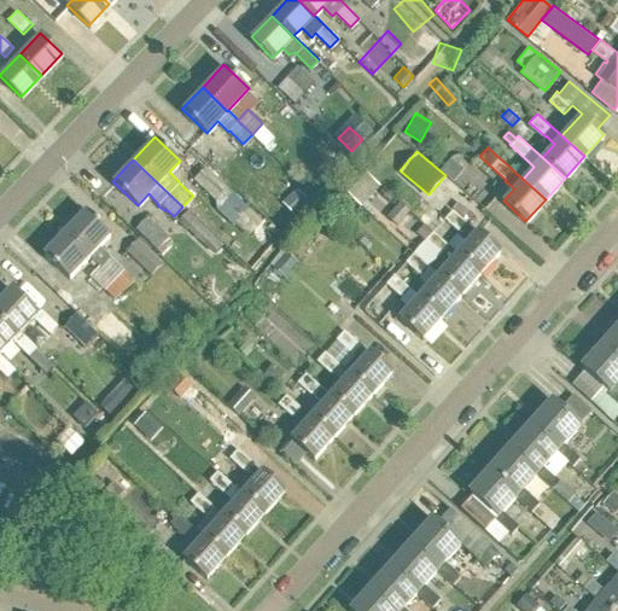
[(205,164),(193,176),(221,203),(217,207),(233,221),(246,234),(261,220),(248,207),(233,192),(234,191),(205,164)]
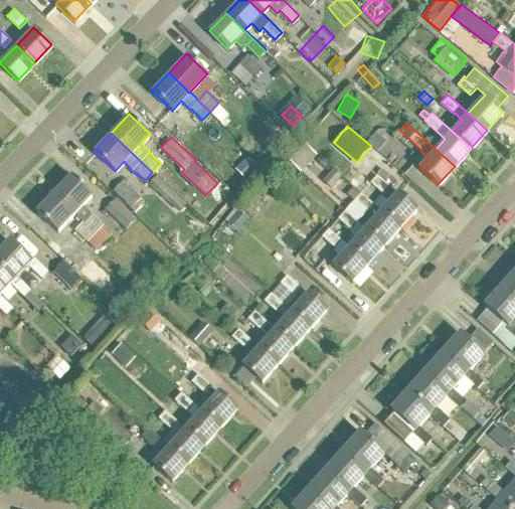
[(285,155),(302,170),(317,153),(300,138),(285,155)]
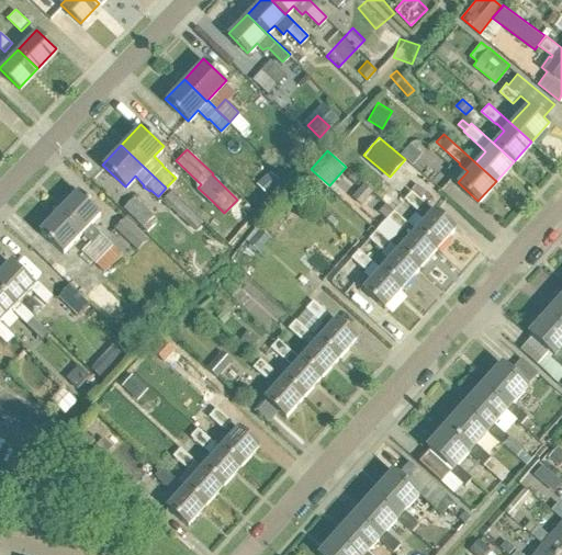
[(268,165),(255,178),(266,189),(279,176),(268,165)]
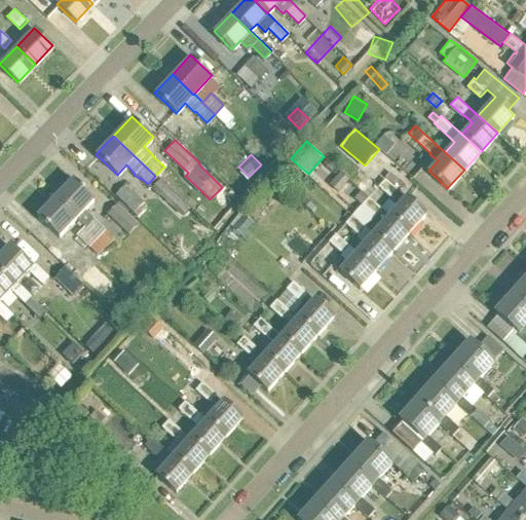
[(337,189),(348,177),(340,170),(329,182),(337,189)]
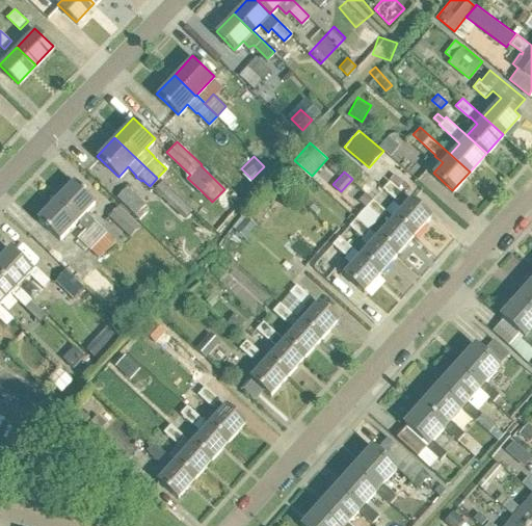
[(430,215),(410,198),(390,179),(382,187),(403,206),(394,216),(414,234),(430,215)]
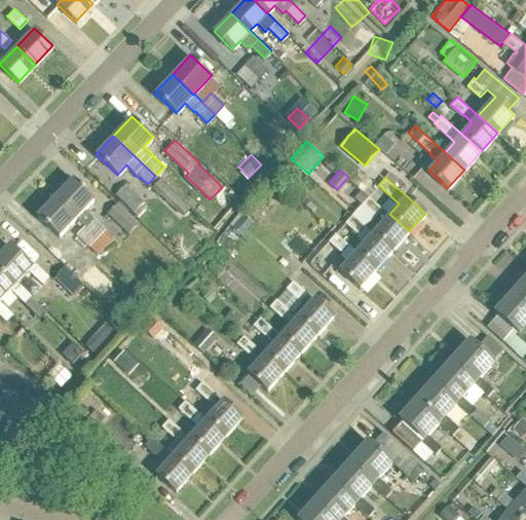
[(95,198),(73,178),(54,196),(76,217),(84,225),(105,245),(113,236),(105,228),(84,209),(95,198)]
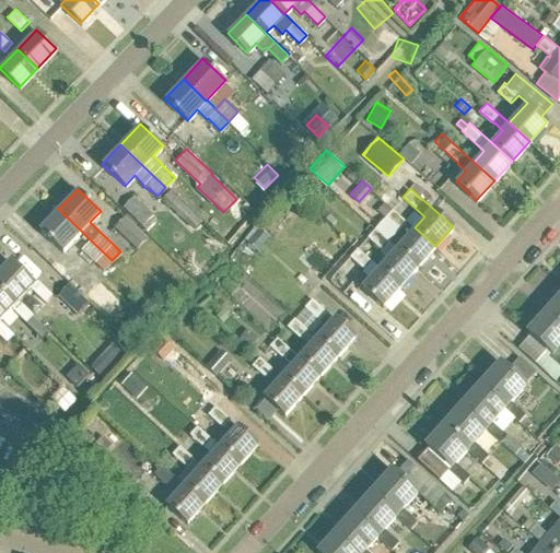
[(170,189),(162,198),(193,227),(201,219),(170,189)]
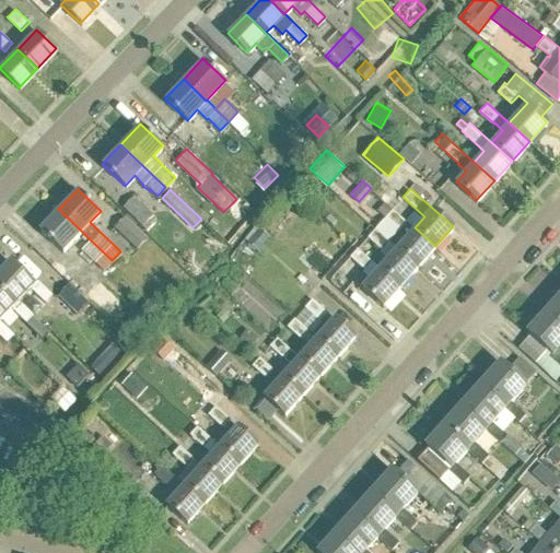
[(124,206),(148,227),(155,220),(150,215),(153,212),(133,193),(124,206)]
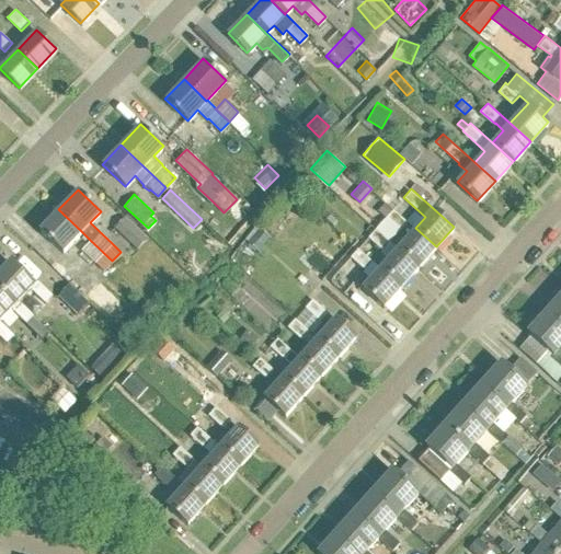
[(436,246),(415,228),(385,200),(377,209),(399,229),(390,240),(398,247),(419,266),(436,246)]
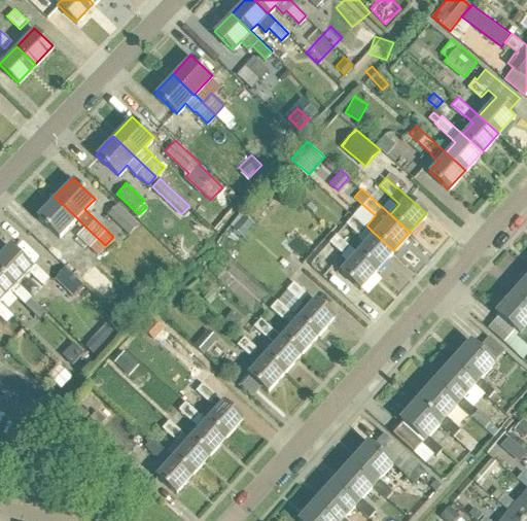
[(76,217),(55,197),(36,216),(58,237),(76,217)]
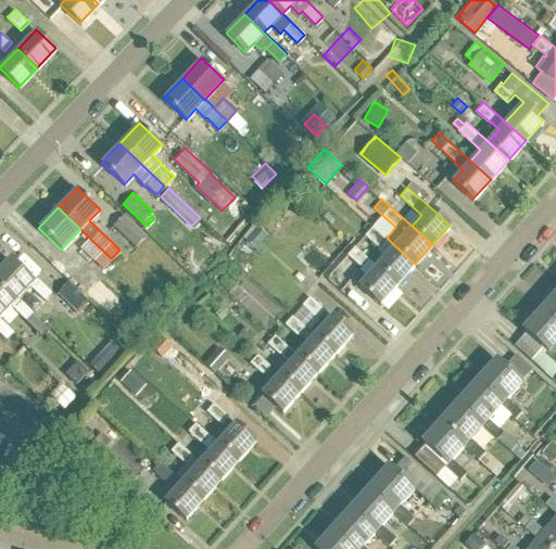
[(146,234),(124,213),(113,224),(136,244),(146,234)]
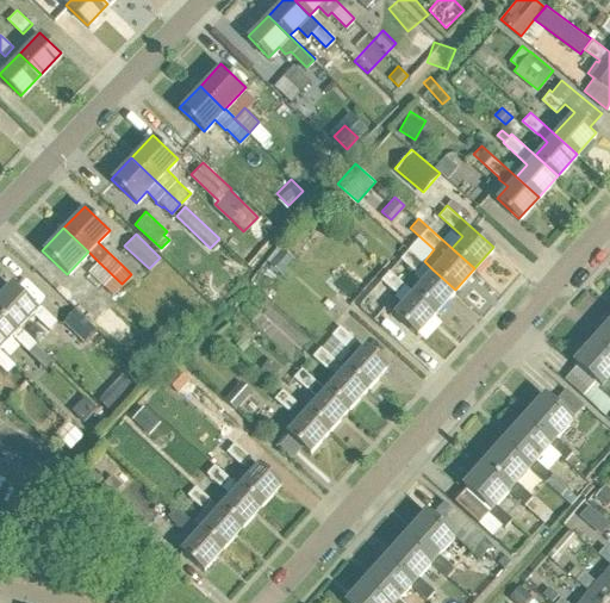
[(280,271),(293,255),(281,246),(268,261),(280,271)]
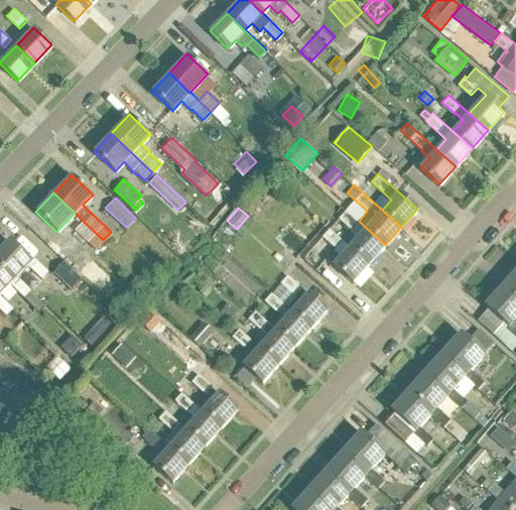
[(366,228),(359,221),(346,209),(338,217),(351,229),(350,231),(357,237),(350,246),(349,246),(368,263),(385,245),(366,228)]
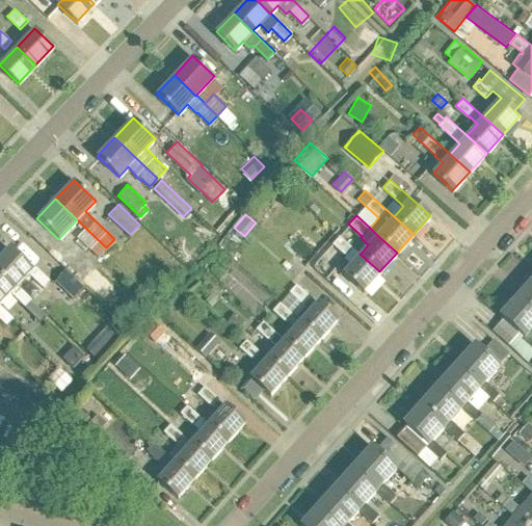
[(106,247),(85,228),(77,236),(89,248),(89,247),(98,256),(106,247)]
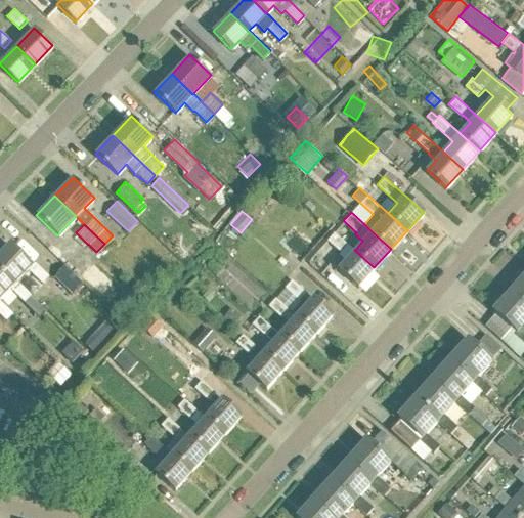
[(346,259),(338,268),(335,266),(337,264),(323,253),(312,265),(341,292),(351,281),(357,286),(374,267),(354,250),(355,250),(334,230),(326,239),(341,251),(339,253),(346,259)]
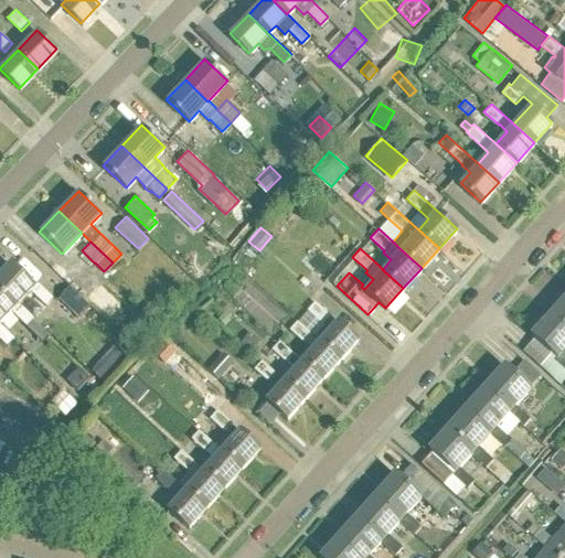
[(33,285),(10,261),(0,271),(0,290),(14,304),(18,301),(25,293),(28,296),(32,290),(45,302),(52,296),(36,280),(33,285)]
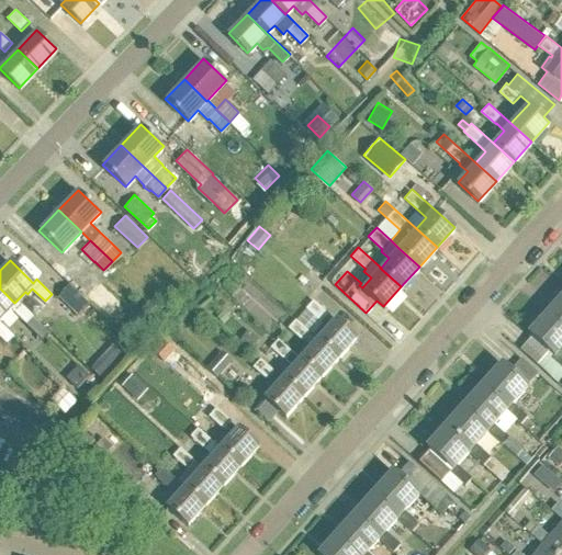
[(89,301),(70,282),(58,294),(77,313),(89,301)]
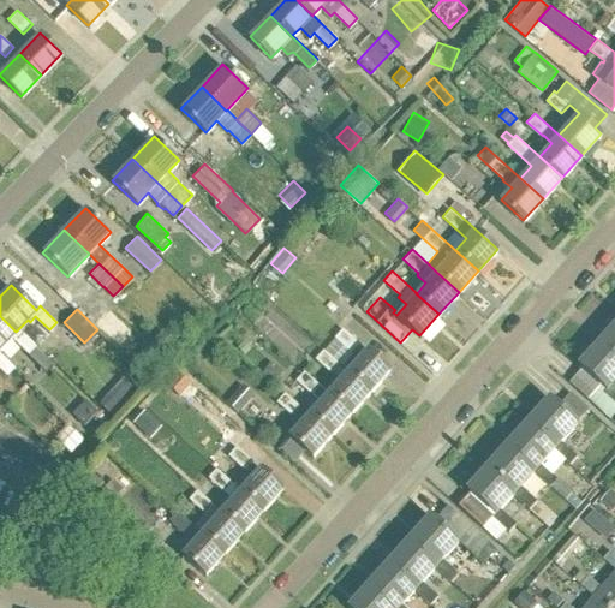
[(0,316),(0,349),(12,337),(28,352),(46,370),(54,363),(35,345),(36,344),(19,328),(16,332),(0,316)]
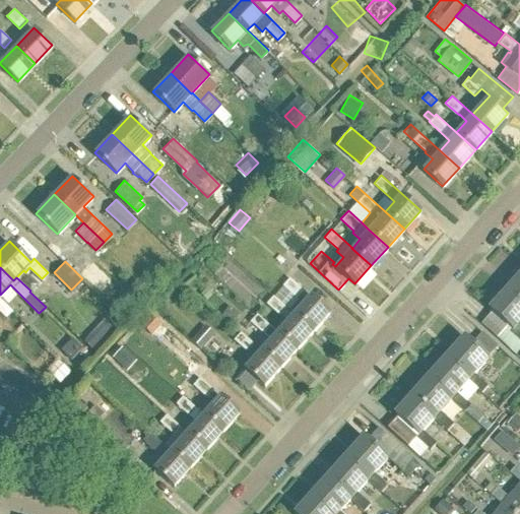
[(519,272),(506,288),(519,302),(519,272)]
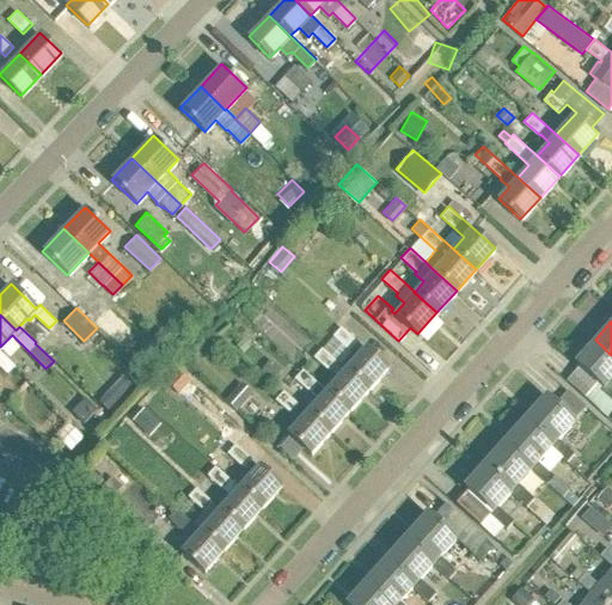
[(341,324),(332,334),(349,348),(357,338),(341,324)]
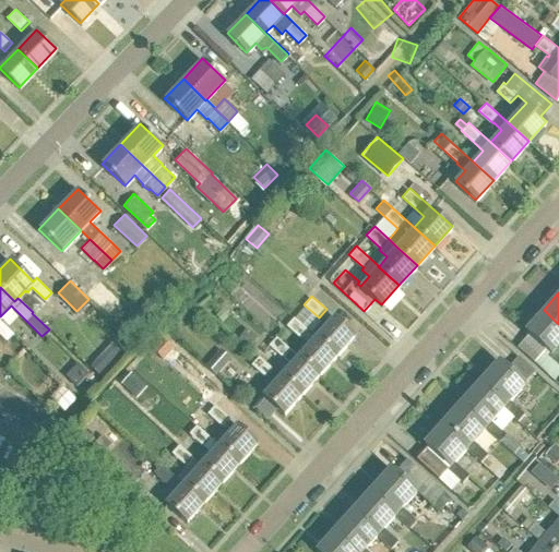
[(525,331),(528,333),(518,345),(554,378),(558,371),(558,324),(544,310),(525,331)]
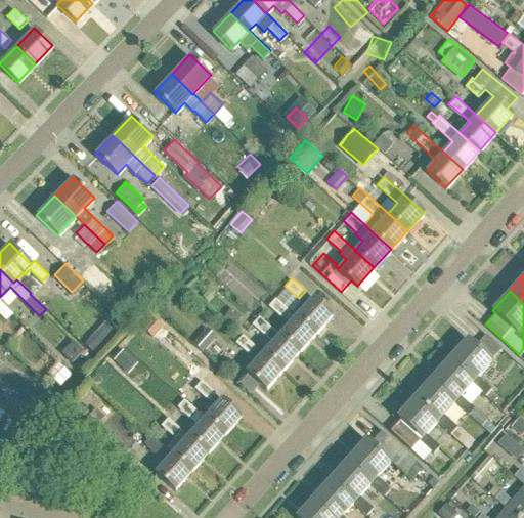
[(297,315),(297,314),(275,296),(268,304),(290,322),(280,333),(279,334),(299,351),(315,332),(297,315)]
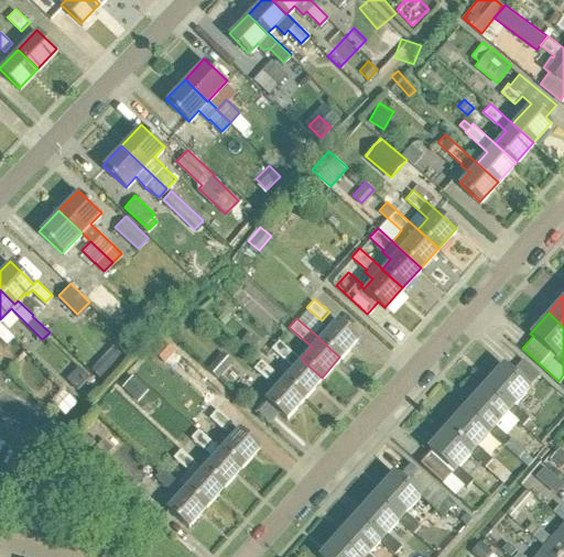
[(320,338),(320,339),(339,357),(358,337),(337,319),(320,338)]
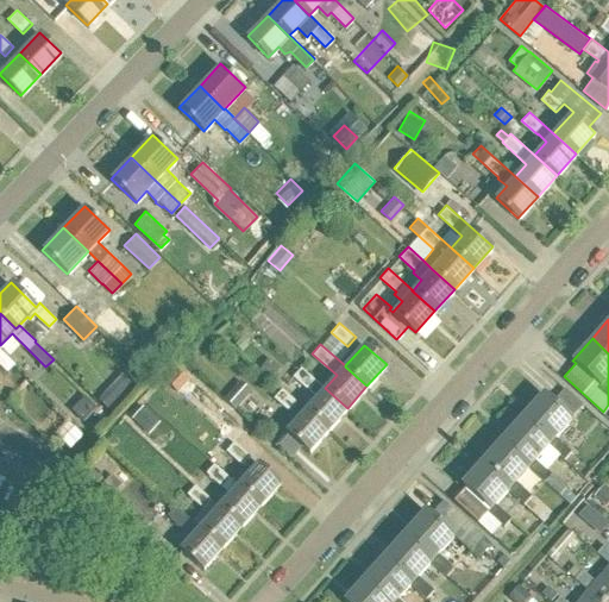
[(0,363),(7,370),(14,362),(0,347),(0,363)]
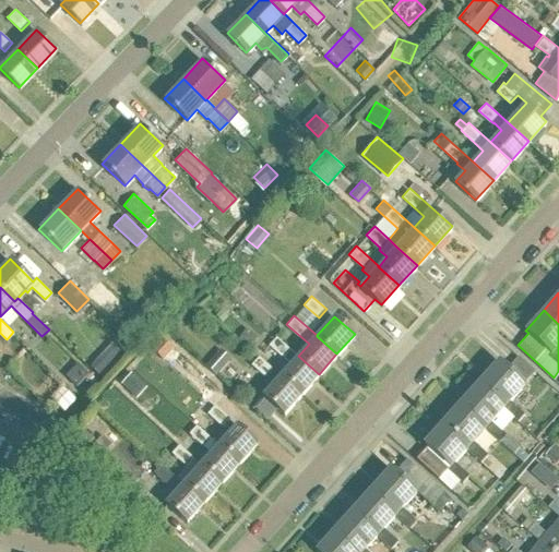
[(257,335),(247,326),(237,337),(247,346),(257,335)]
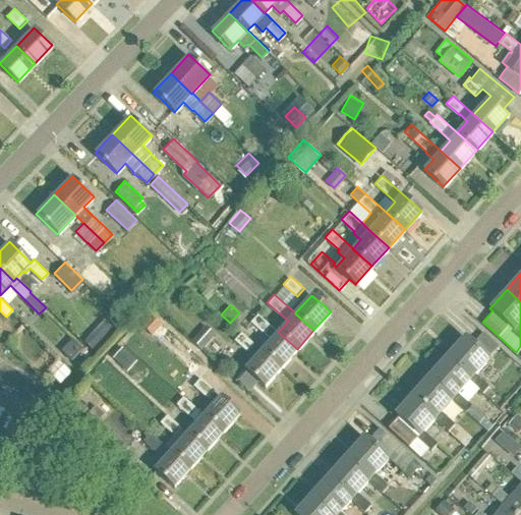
[(278,332),(279,331),(257,312),(250,321),(272,339),(266,345),(262,350),(281,367),(297,349),(278,332)]
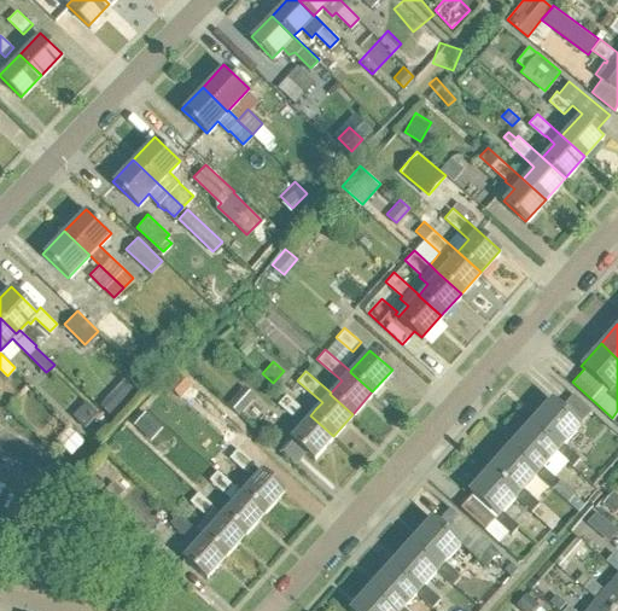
[(180,373),(168,387),(179,396),(191,383),(180,373)]
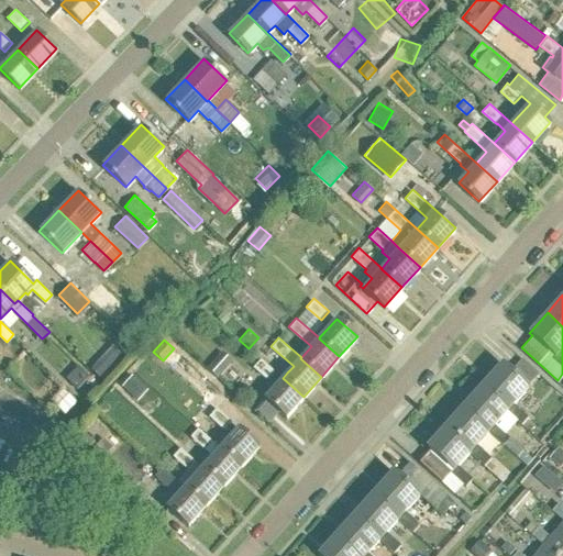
[(207,366),(218,376),(233,358),(222,348),(207,366)]
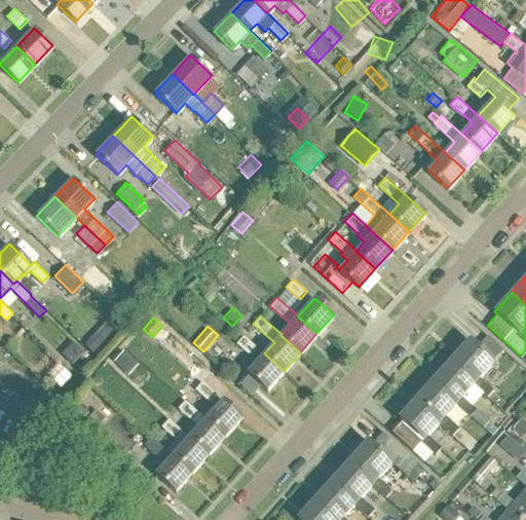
[(258,348),(259,347),(243,334),(236,341),(250,354),(249,356),(256,362),(248,372),(266,390),(284,371),(264,354),(258,348)]
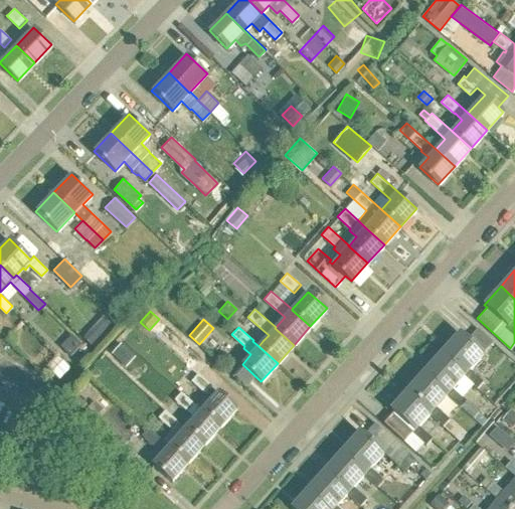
[(70,332),(59,344),(69,354),(80,342),(70,332)]
